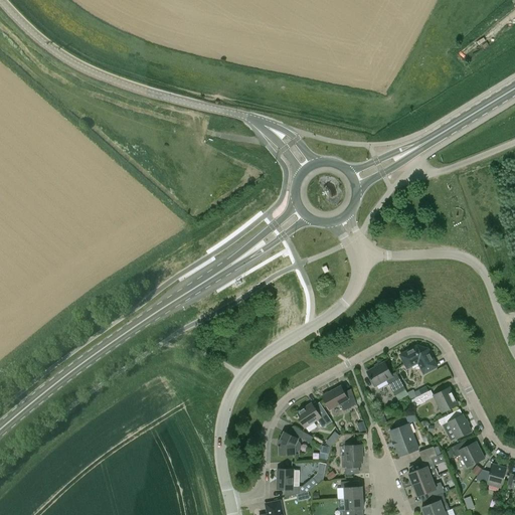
[(438,366),(427,349),(417,346),(400,355),(407,368),(418,363),(423,373),(438,366)]
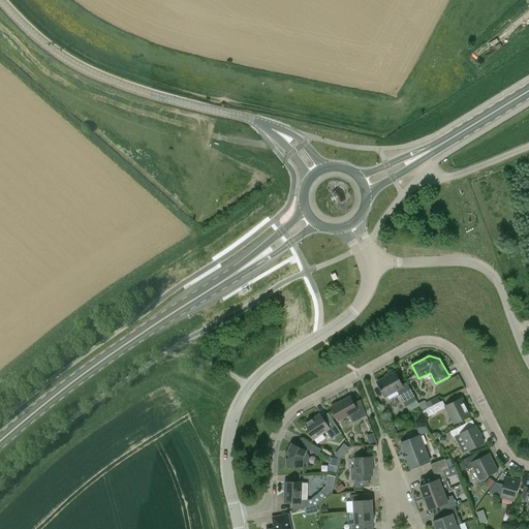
[(402,385),(395,372),(377,382),(385,397),(397,391),(406,407),(416,401),(407,382),(402,385)]
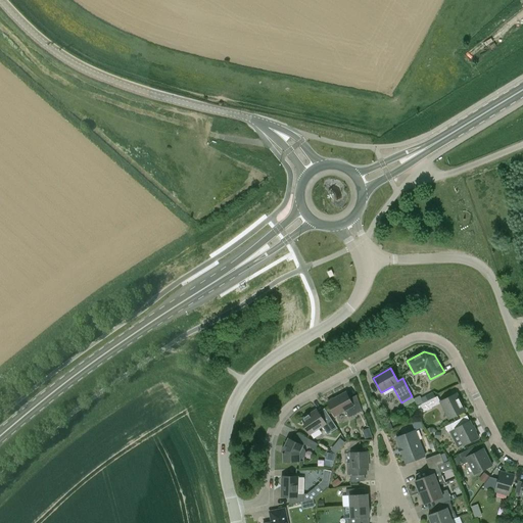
[(344,393),(343,392),(339,394),(339,396),(328,402),(335,416),(343,411),(346,412),(349,417),(362,411),(357,395),(349,399),(346,392),(344,393)]
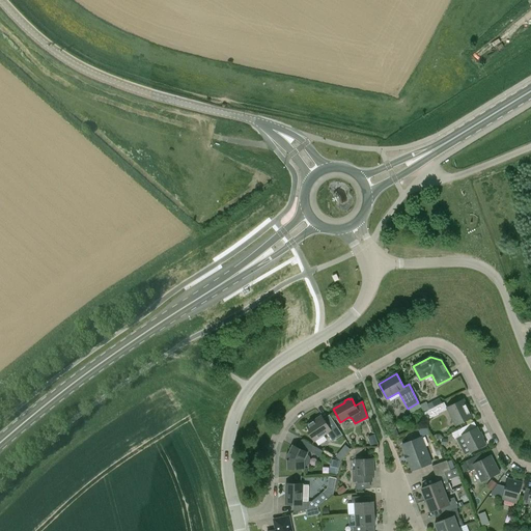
[(426,401),(420,404),(424,412),(435,407),(431,401),(427,403),(426,401)]
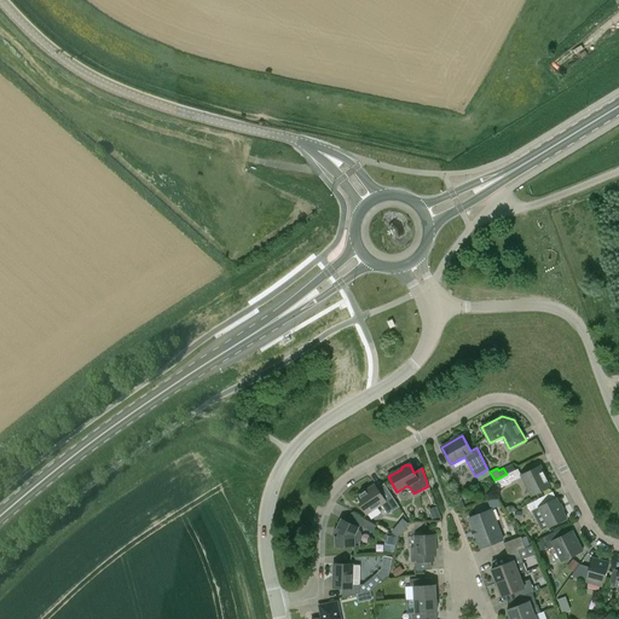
[(537,468),(521,476),(527,487),(532,496),(550,487),(545,476),(543,479),(537,468)]
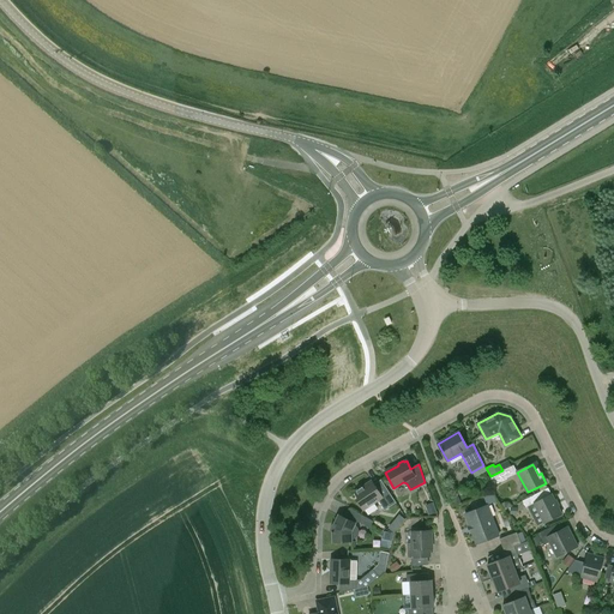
[(512,467),(491,477),(493,487),(507,480),(507,479),(516,474),(512,467)]
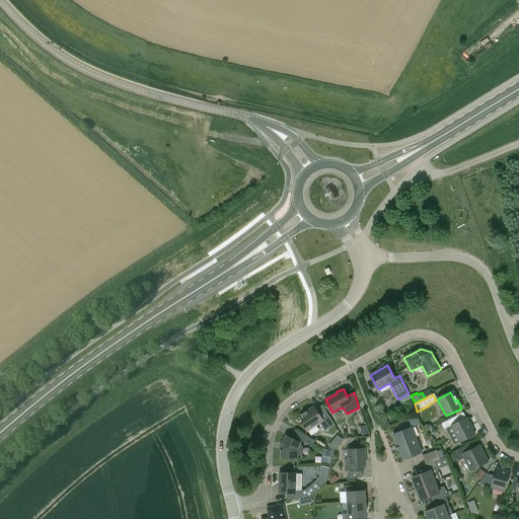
[(317,413),(314,406),(300,416),(303,422),(301,423),(307,431),(319,423),(324,432),(335,425),(323,409),(317,413)]
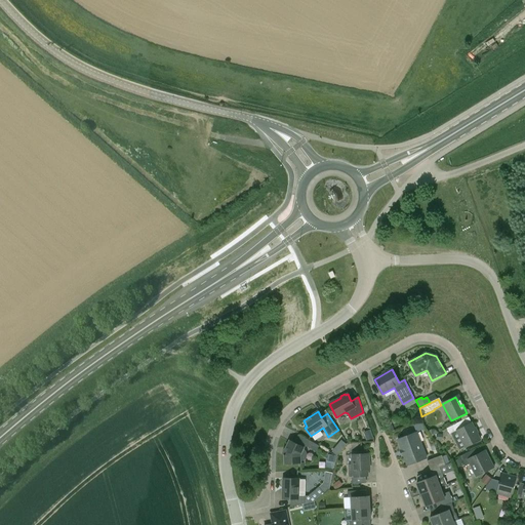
[(480,440),(472,422),(460,429),(457,422),(447,429),(449,434),(457,431),(466,448),(480,440)]
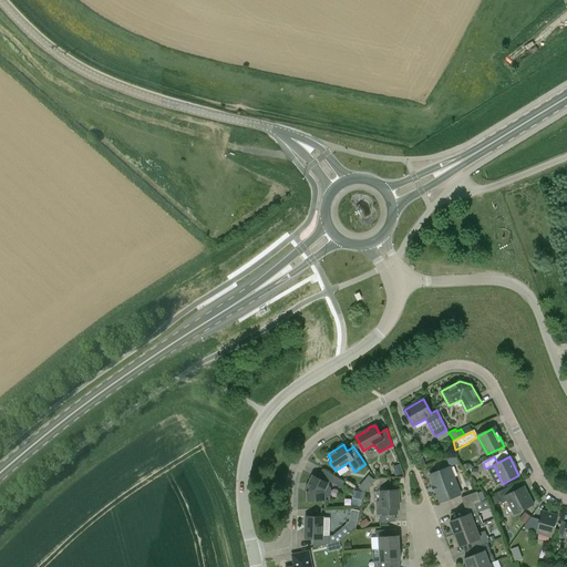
[(403,473),(401,466),(394,468),(397,476),(403,473)]
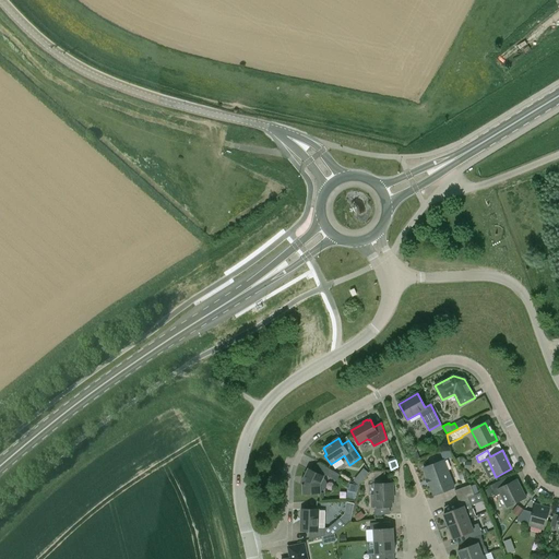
[(433,496),(454,488),(443,461),(424,468),(433,496)]
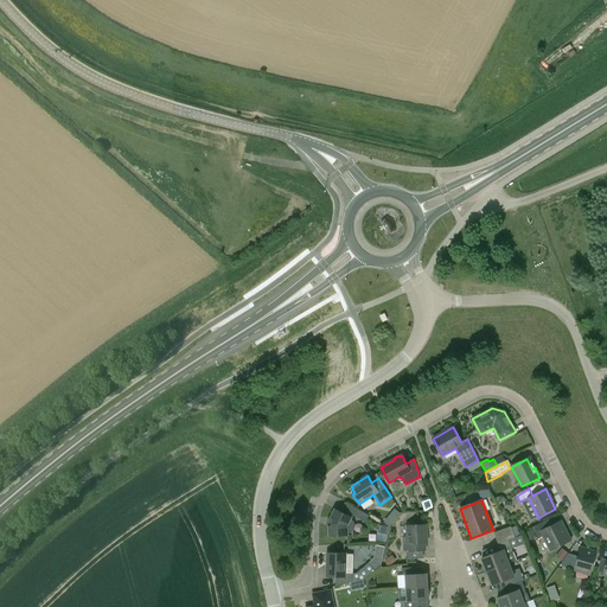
[(396,521),(401,513),(395,509),(390,516),(396,521)]
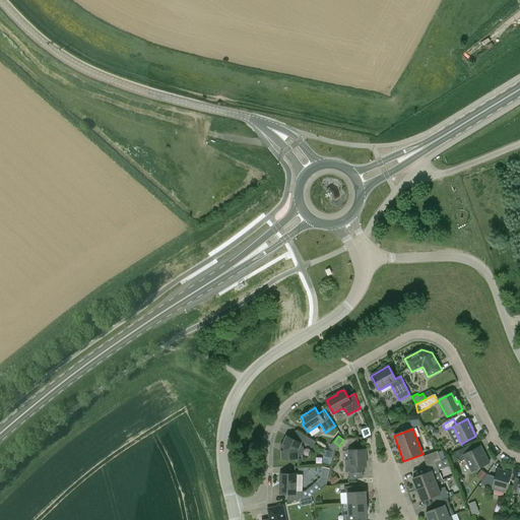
[(303,453),(304,450),(303,447),(301,445),(302,444),(286,437),(283,444),(284,445),(283,451),(281,451),(282,459),(299,459),(298,456),(301,456),(303,453)]
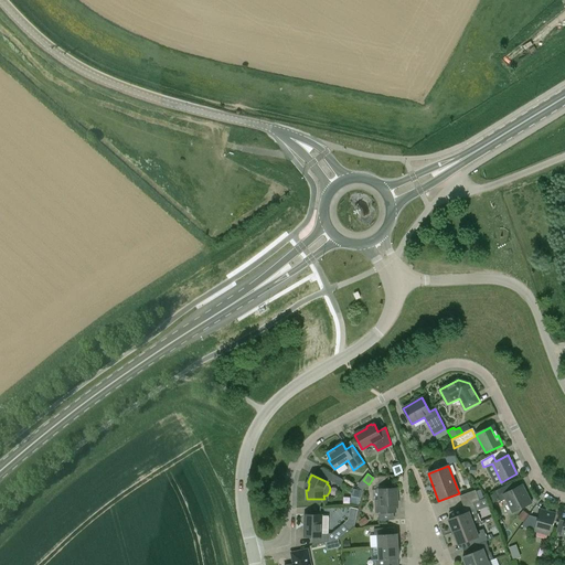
[(343,480),(332,475),(329,480),(340,487),(343,480)]
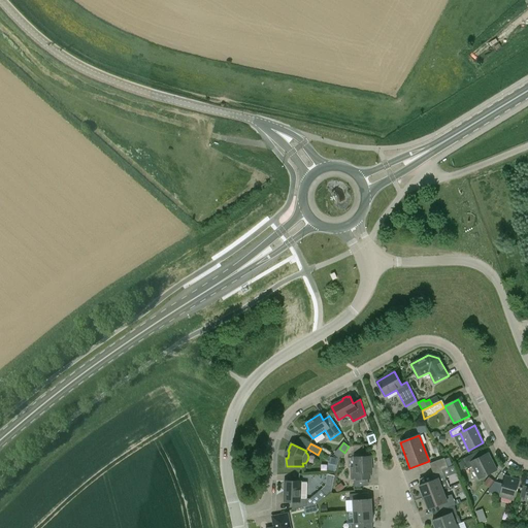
[(497,470),(488,453),(475,459),(472,454),(463,459),(467,469),(472,467),(479,480),(497,470)]
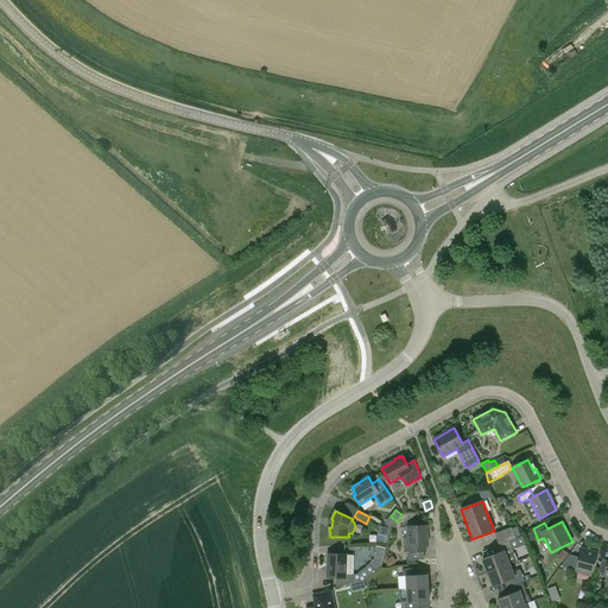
[(404,552),(426,551),(425,544),(428,543),(426,525),(407,526),(409,538),(403,538),(404,552)]
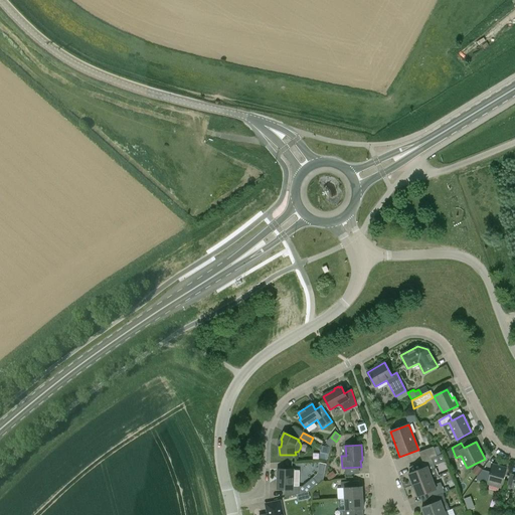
[(322,446),(319,459),(327,461),(330,448),(322,446)]
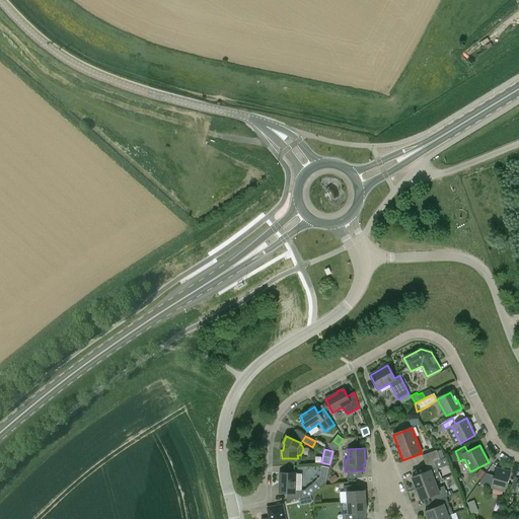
[(426,465),(435,462),(441,460),(437,451),(437,450),(422,456),(426,465)]
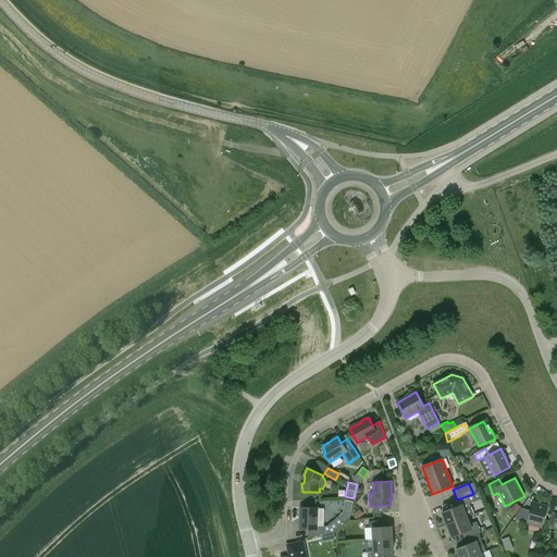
[(467,517),(473,515),(471,507),(467,496),(457,499),(453,502),(455,508),(442,512),(447,524),(467,517)]
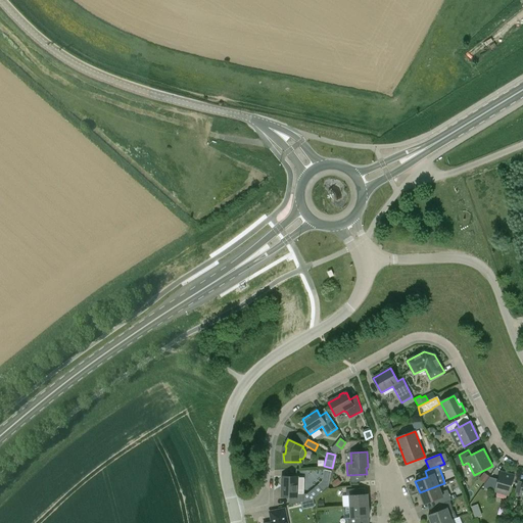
[(489,476),(484,472),(479,479),(484,483),(489,476)]
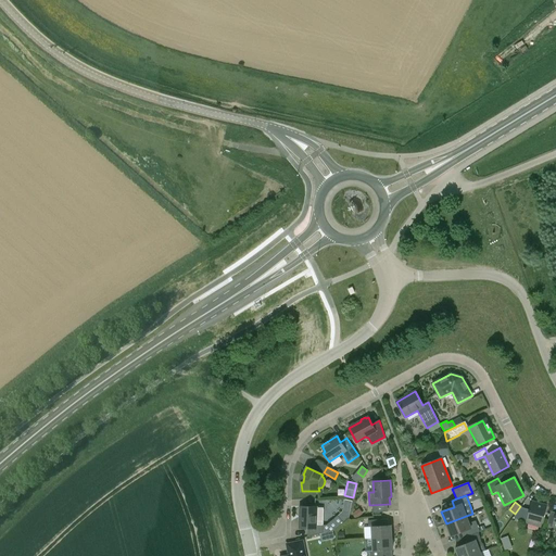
[(541,527),(546,506),(532,502),(530,509),(520,507),(513,518),(527,521),(526,522),(541,527)]
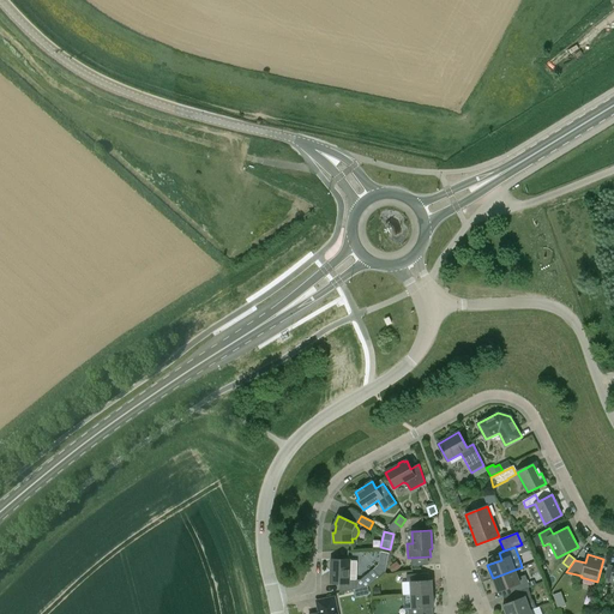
[(330,583),(339,584),(339,593),(356,589),(371,585),(369,585),(379,577),(373,570),(360,581),(357,581),(356,581),(357,563),(355,560),(350,560),(331,559),(330,583)]
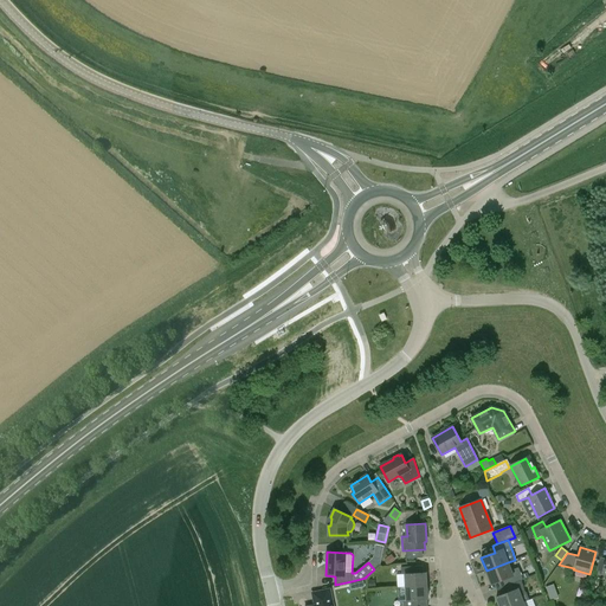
[(511,571),(508,562),(487,571),(491,585),(505,579),(508,586),(521,580),(523,580),(519,568),(511,571)]
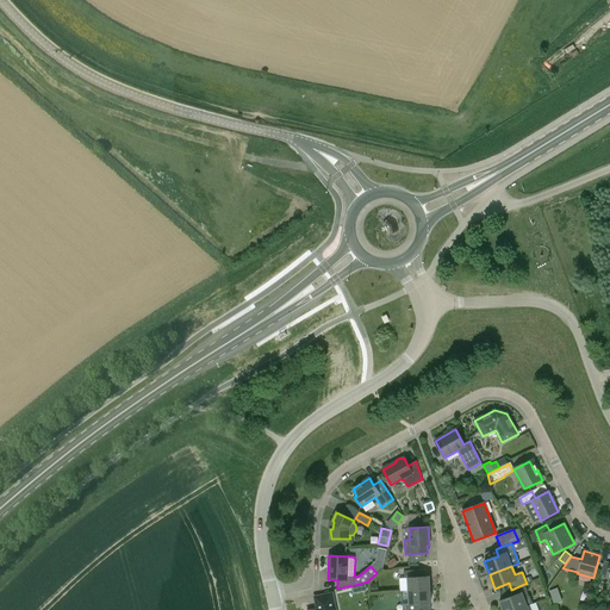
[(409,591),(430,590),(429,577),(418,577),(418,570),(404,571),(404,578),(408,578),(409,591)]
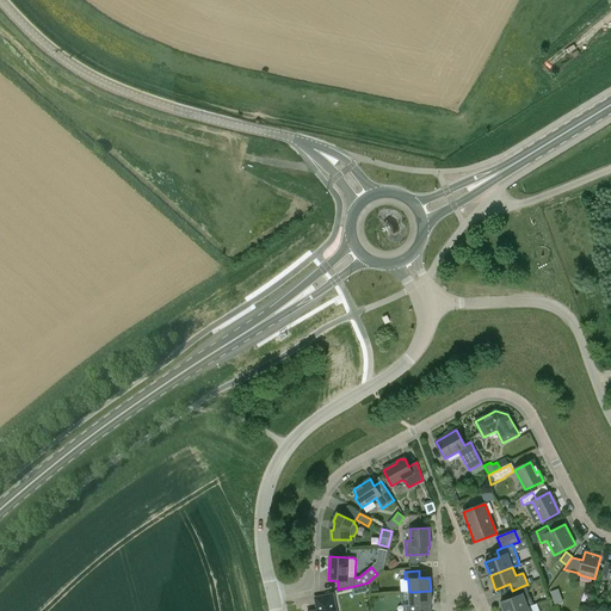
[(500,603),(503,610),(517,610),(528,608),(528,606),(534,605),(530,597),(528,592),(529,592),(525,585),(512,591),(506,592),(510,599),(500,603)]
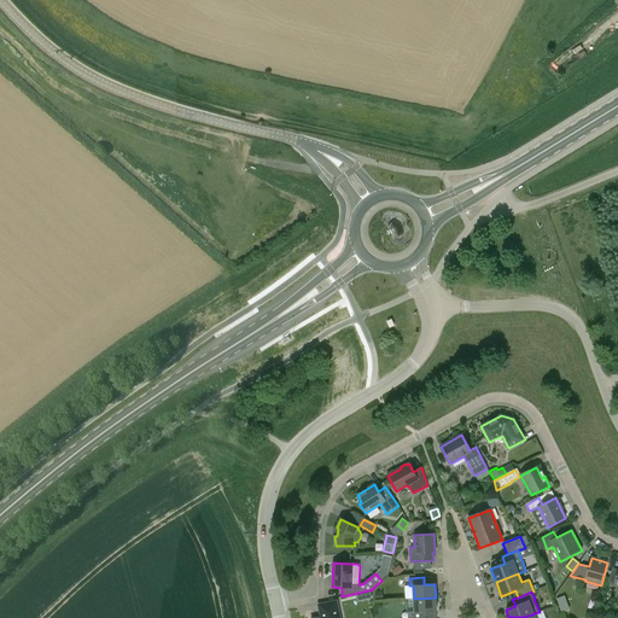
[(436,598),(414,599),(415,612),(412,612),(410,617),(426,617),(426,612),(436,611),(436,598)]
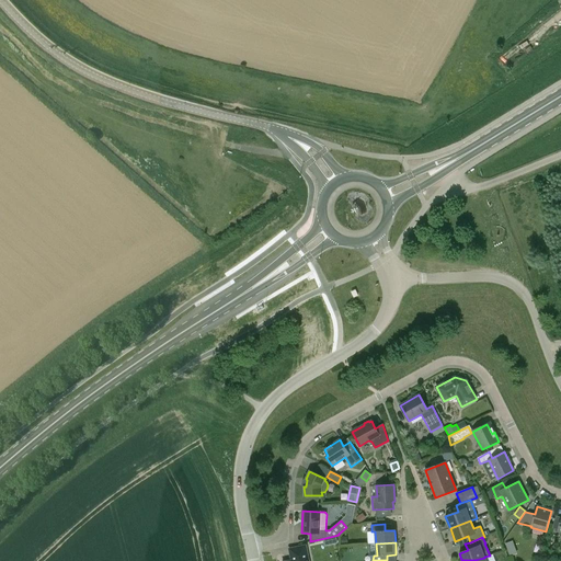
[(308,560),(306,546),(289,549),(292,560),(289,560),(308,560)]
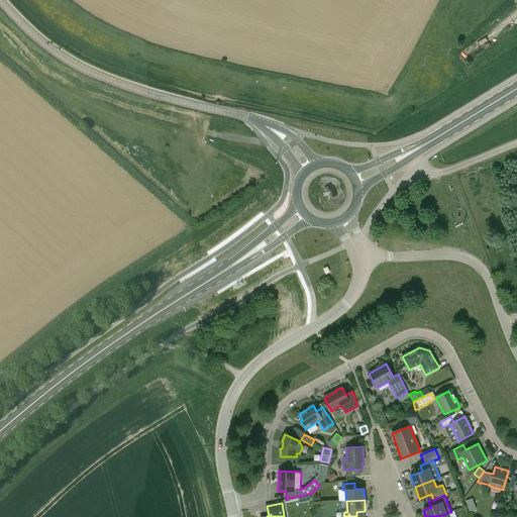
All buildings are outlined.
